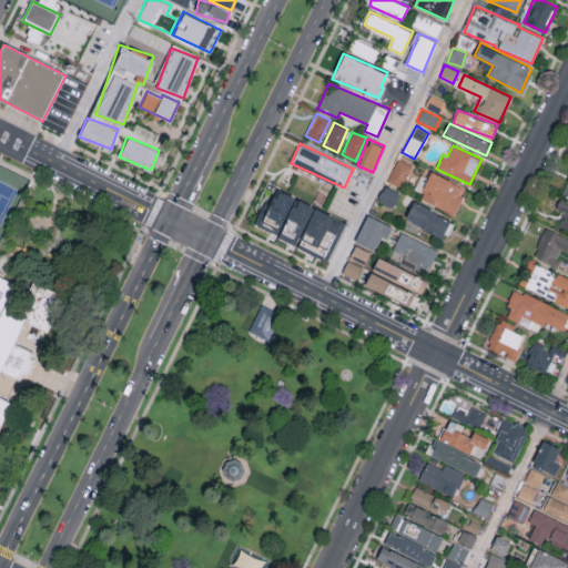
[(412,166),(397,159),(387,180),(402,188),(412,166)]
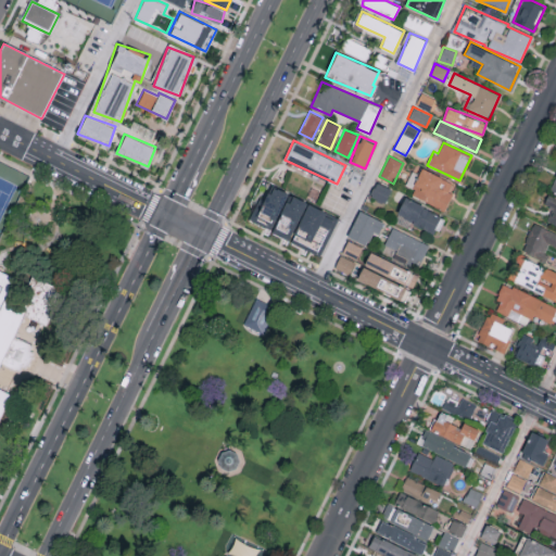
[(409,194),(444,209),(455,182),(420,168),(409,194)]
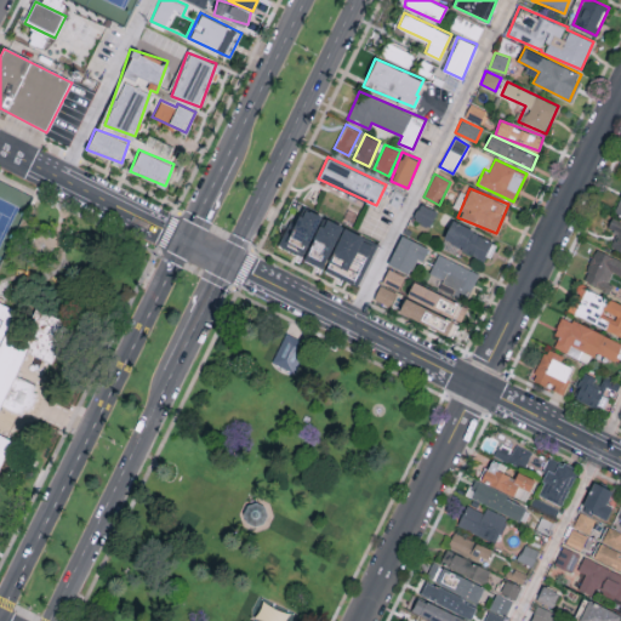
[(414,218),(431,224),(436,210),(419,204),(414,218)]
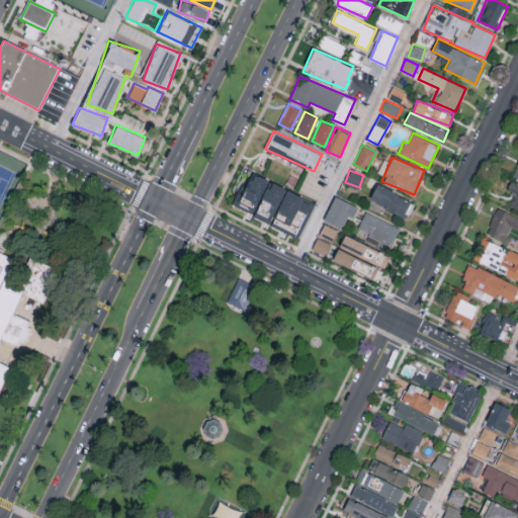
[(268,179),(251,171),(235,206),(252,214),(268,179)]
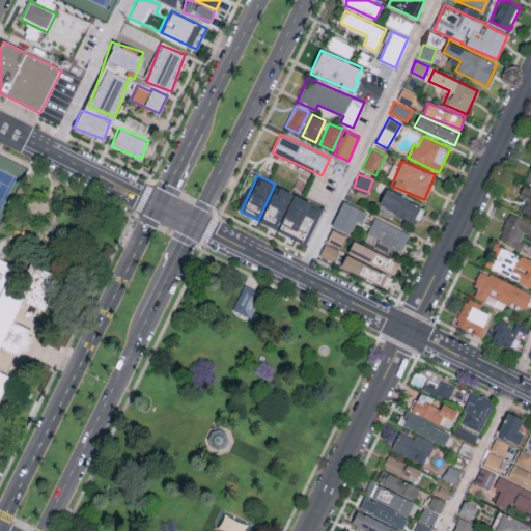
[(291,191),(275,185),(261,223),(278,229),(291,191)]
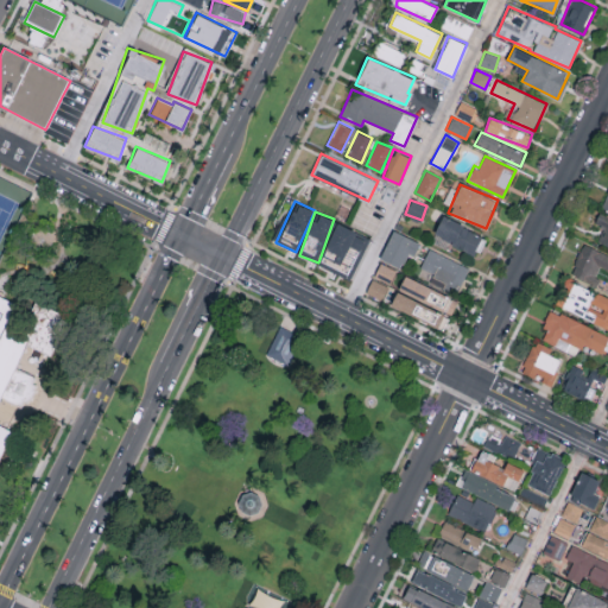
[(596,226),(603,229),(599,241),(607,245),(607,215),(603,213),(596,226)]
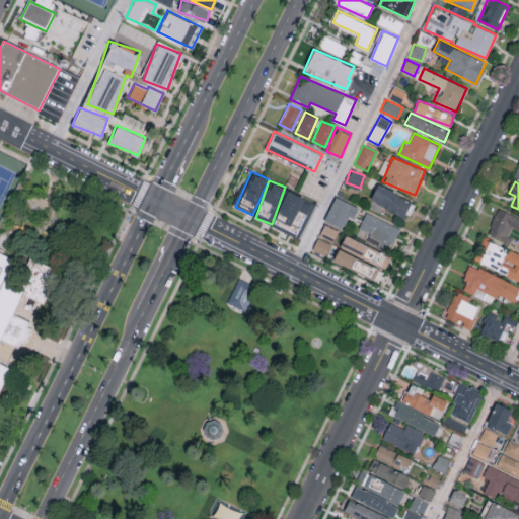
[(370,200),(409,218),(416,202),(377,183),(370,200)]
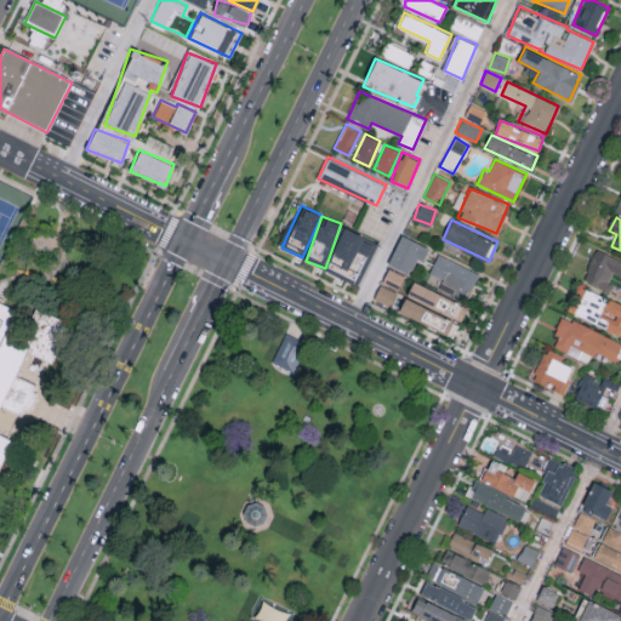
[(354,284),(375,241),(345,227),(324,269),(354,284)]
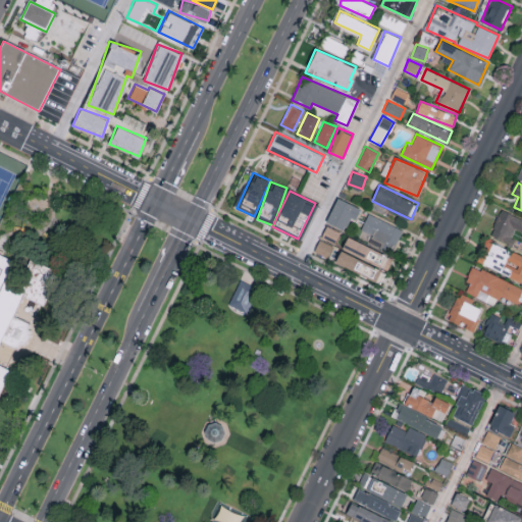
[(350,218),(356,220),(361,207),(336,197),(326,221),(345,229),(350,218)]
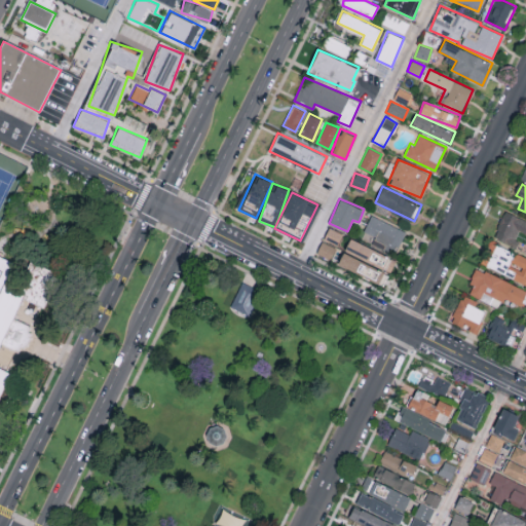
[(493,236),(514,246),(521,231),(525,232),(525,220),(505,211),(493,236)]
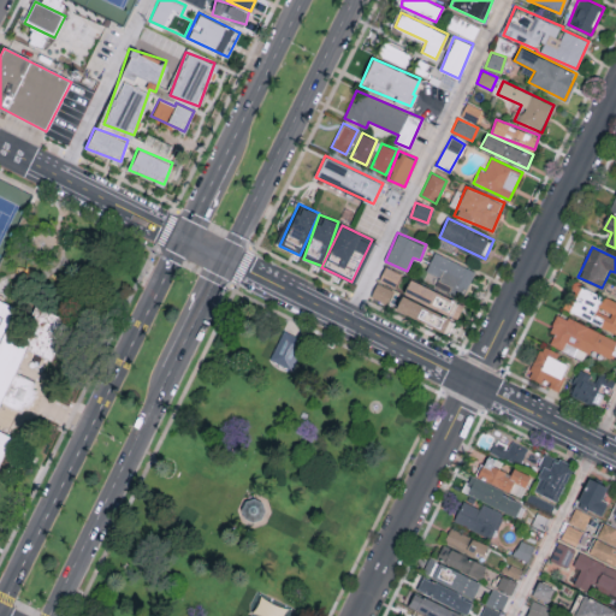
[(402,272),(384,266),(379,280),(397,286),(402,272)]
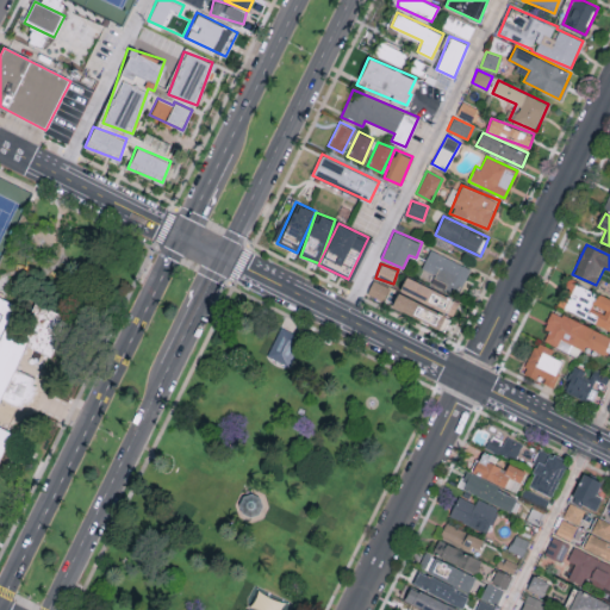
[(453,315),(460,300),(405,277),(399,291),(453,315)]
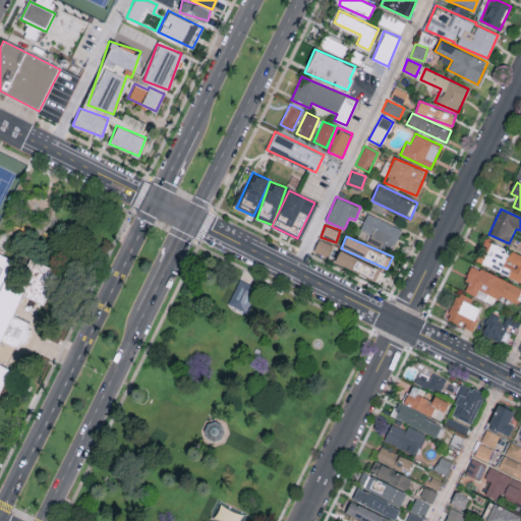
[(329,257),(334,245),(319,239),(313,250),(329,257)]
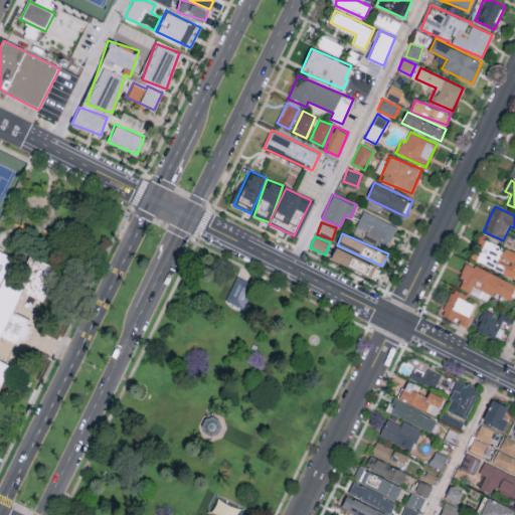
[(514,277),(514,251),(481,237),(472,260),(514,277)]
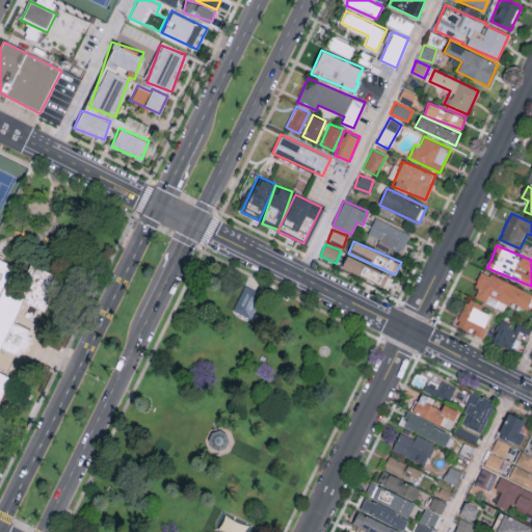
[(341,268),(387,288),(393,275),(347,256),(341,268)]
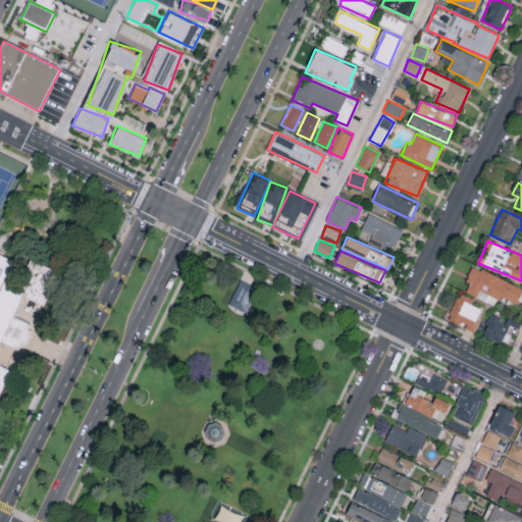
[(0,255),(28,269),(30,265),(44,266),(56,273),(60,283),(52,301),(43,306),(22,296),(11,318),(30,327),(32,336),(28,346),(17,352),(1,343),(0,345),(0,367),(6,371),(8,384),(0,401),(0,255)]
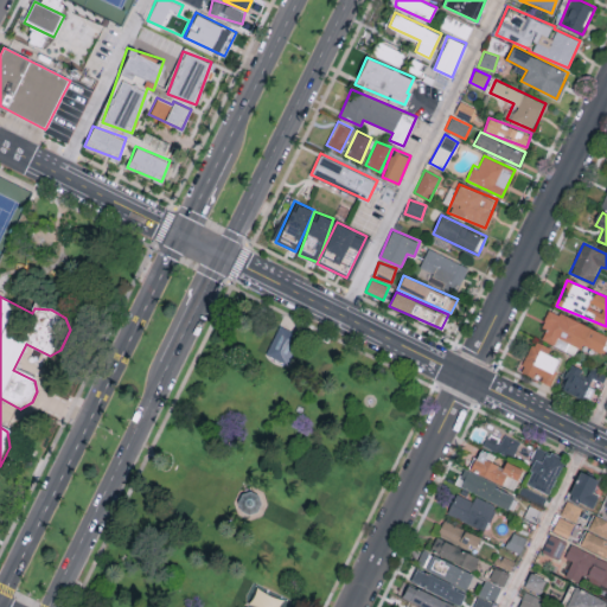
[(606,339),(606,334),(549,307),(541,326),(545,328),(541,339),(573,353),(577,343),(600,353),(606,339)]
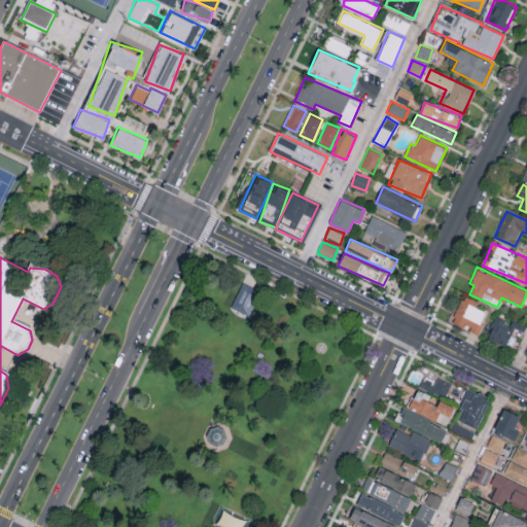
[(230,306),(245,277),(262,286),(248,315),(230,306)]
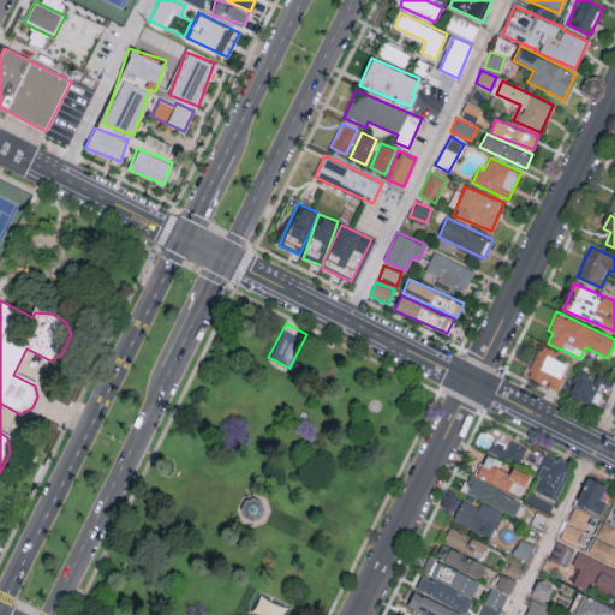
[(559,352),(541,344),(526,376),(556,389),(568,363),(556,358),(559,352)]
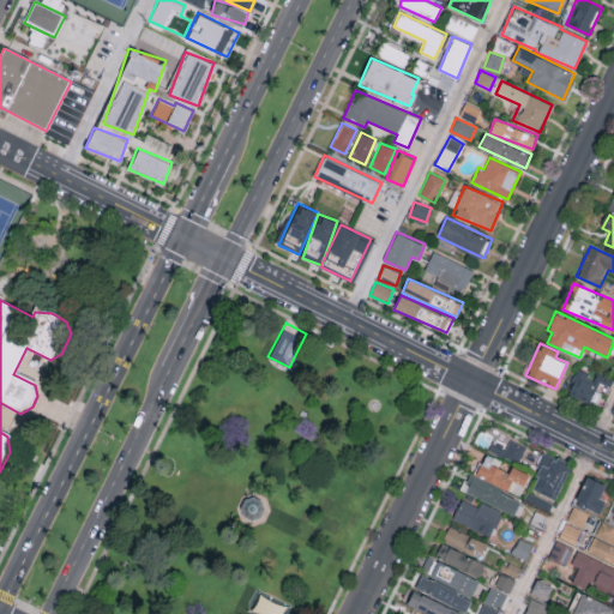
[(567,393),(588,403),(599,379),(578,369),(567,393)]
